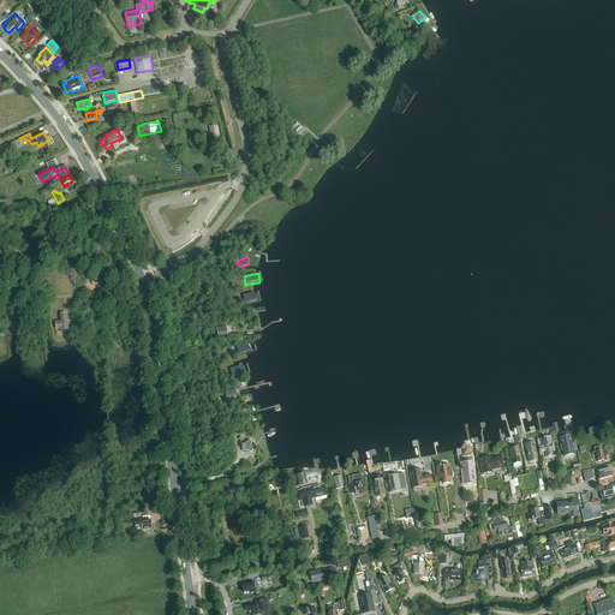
[(257,293),(243,297),(245,305),(258,302),(257,293)]
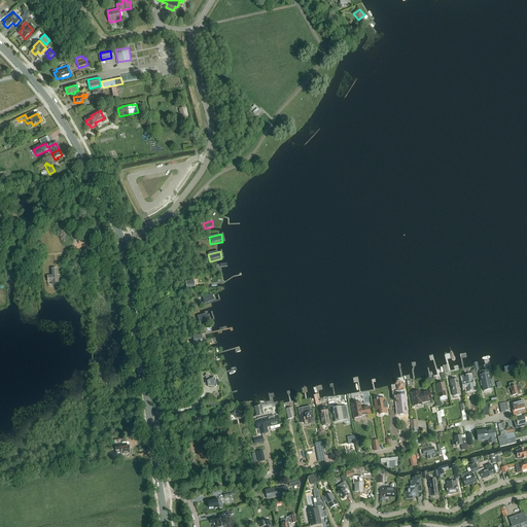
[(51,284),(59,283),(58,278),(57,279),(57,269),(53,270),(53,276),(48,277),(48,282),(51,282),(51,284)]
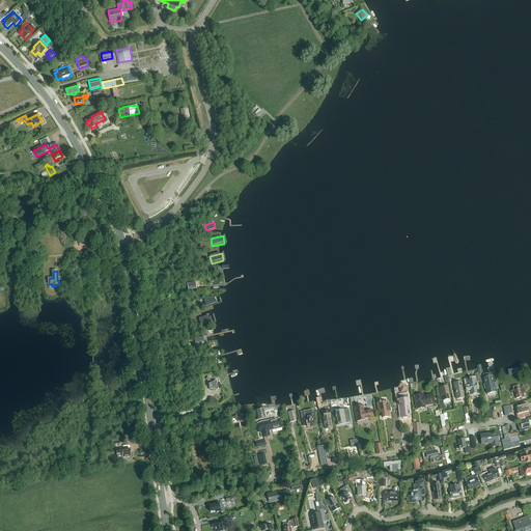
[(216,296),(200,299),(203,307),(203,308),(218,304),(216,296)]
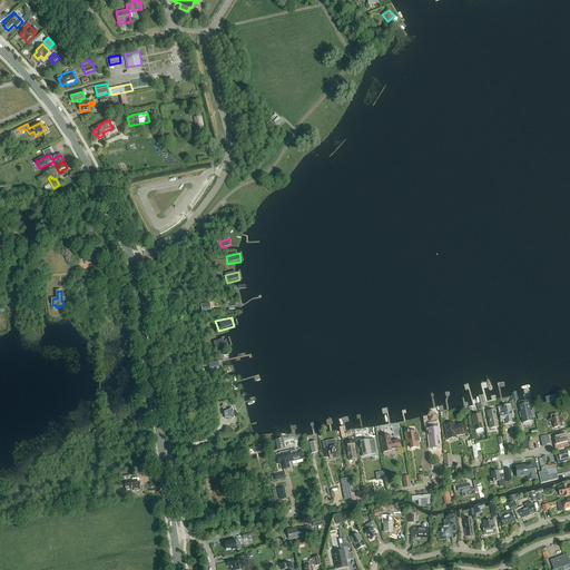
[(236,337),(223,340),(224,347),(237,345),(236,337)]
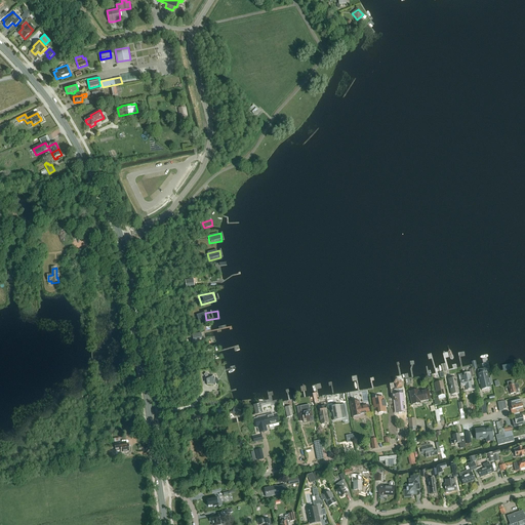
[(489,379),(488,379),(486,369),(478,370),(480,380),(479,380),(480,386),(481,385),(482,389),(489,388),(489,386),(490,385),(489,379)]
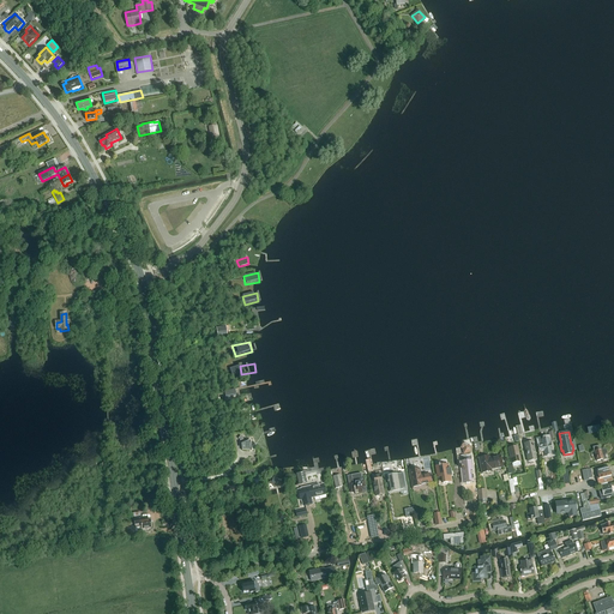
[(537,446),(540,446),(541,452),(543,452),(549,451),(552,450),(548,438),(541,439),(541,437),(535,438),(537,446)]
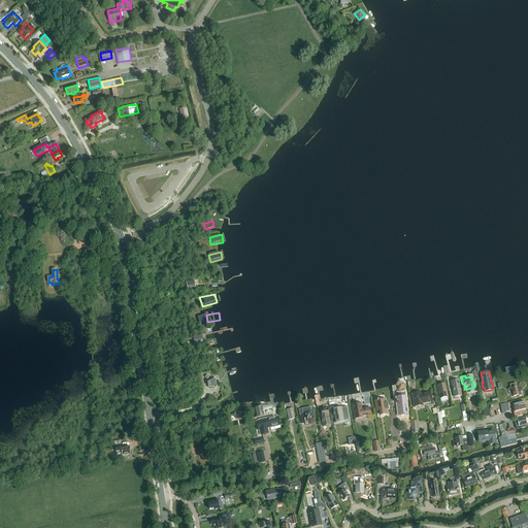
[(461,396),(461,391),(458,381),(451,382),(454,397),(461,396)]
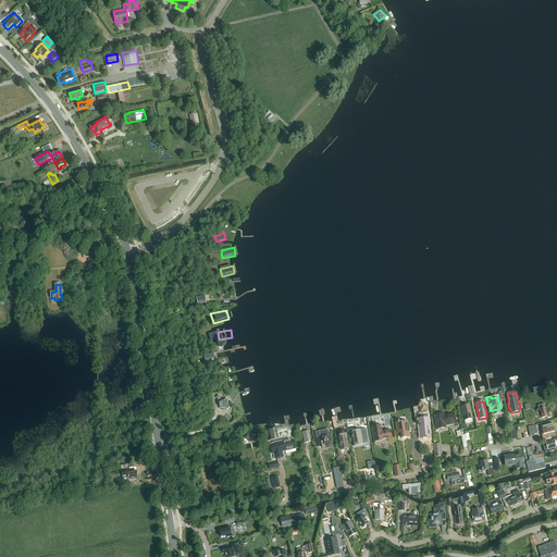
[(544,405),(543,405),(537,406),(539,410),(540,409),(542,418),(547,417),(546,413),(547,413),(548,413),(548,412),(549,412),(551,411),(551,410),(549,409),(549,408),(548,408),(547,408),(545,408),(544,405)]
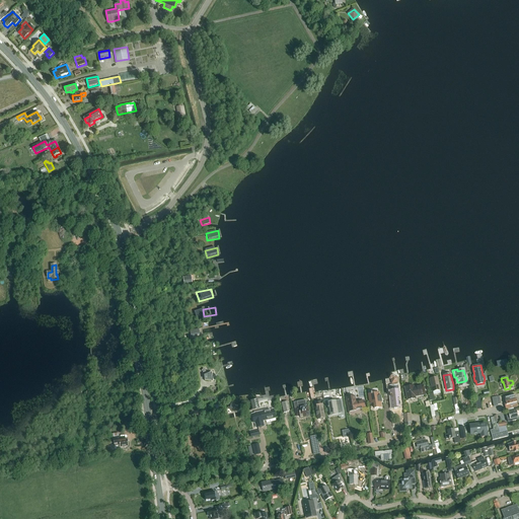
[(433,392),(440,390),(438,383),(437,378),(431,379),(432,384),(433,392)]
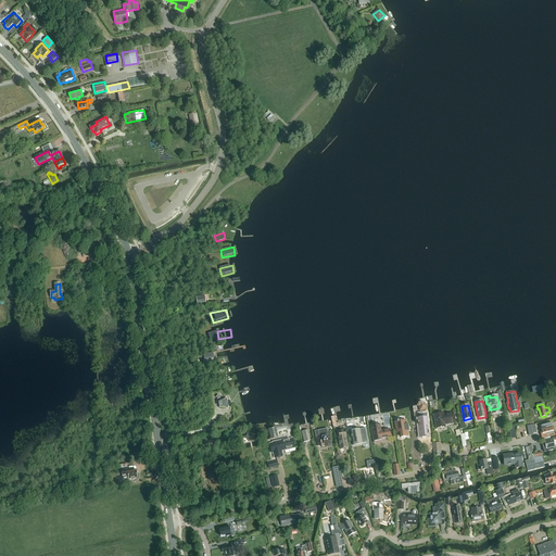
[(454,412),(443,414),(433,415),(437,429),(445,427),(445,426),(456,424),(454,412)]
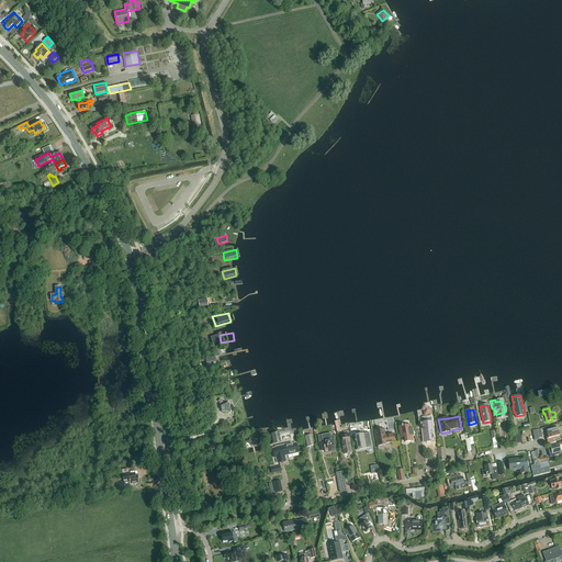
[(425,442),(434,441),(433,435),(430,436),(430,431),(433,431),(431,422),(430,417),(427,418),(427,422),(423,423),(422,423),(424,442),(425,442)]
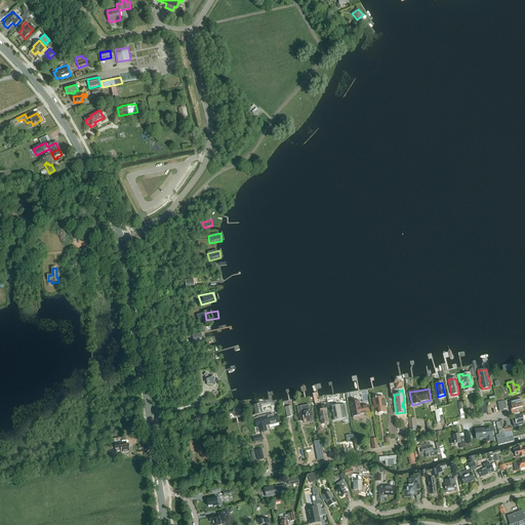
[(385,407),(387,406),(386,401),(384,401),(382,397),(376,398),(376,397),(375,397),(375,398),(372,399),(374,408),(377,408),(378,413),(386,412),(385,407)]
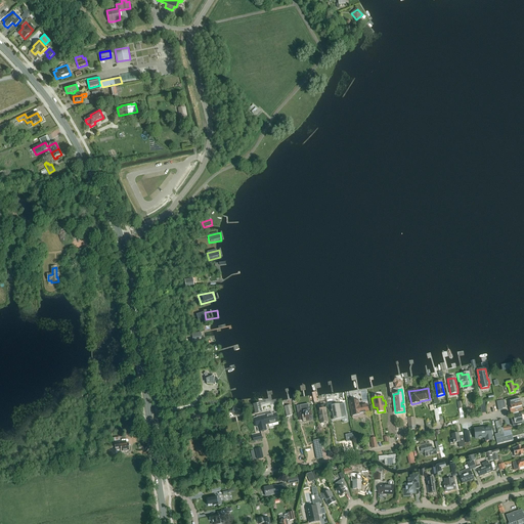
[(509,401),(511,407),(510,407),(511,413),(523,410),(520,399),(509,401)]
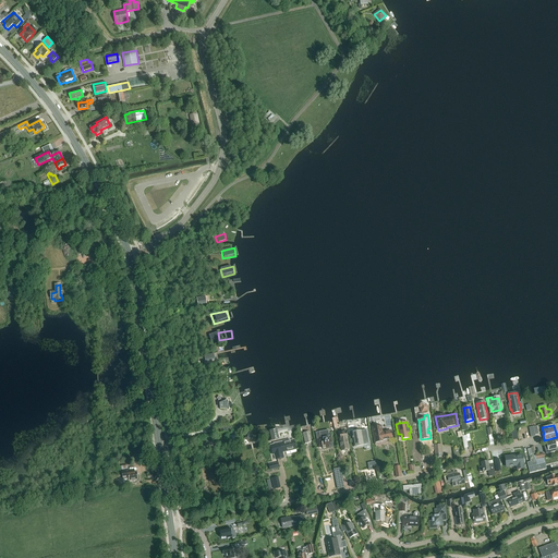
[(380,426),(373,428),(376,445),(389,443),(389,439),(391,439),(390,432),(381,433),(380,426)]
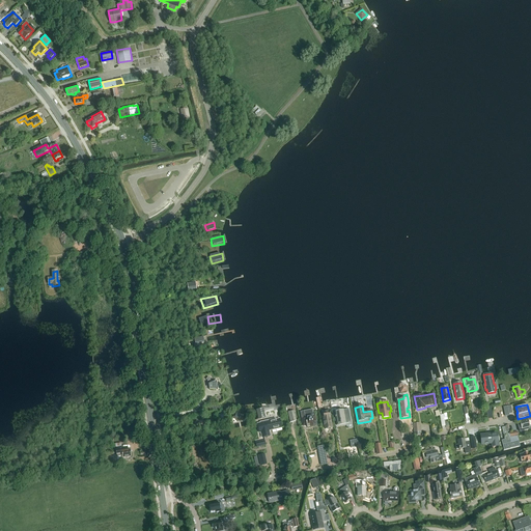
[(344,420),(343,410),(342,407),(334,408),(336,421),(344,420)]
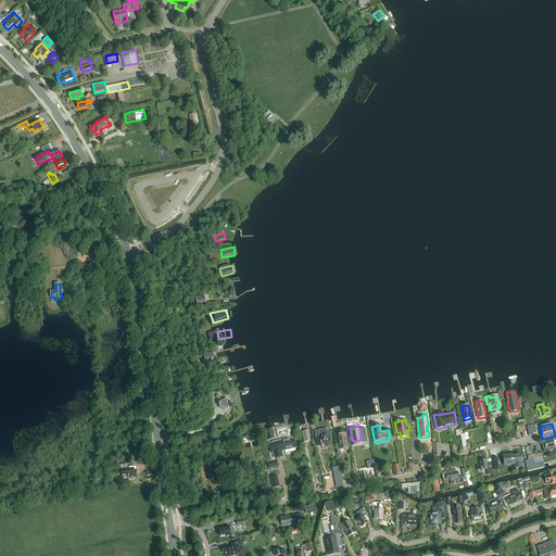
[(276,427),(268,429),(270,439),(278,438),(276,427)]
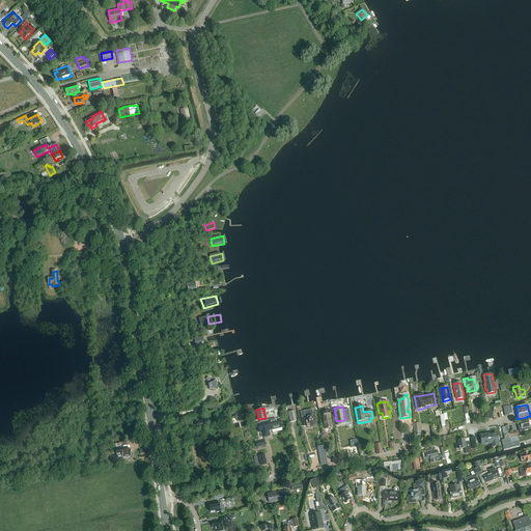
[(326,428),(332,427),(330,417),(331,417),(329,411),(323,412),(323,414),(326,428)]
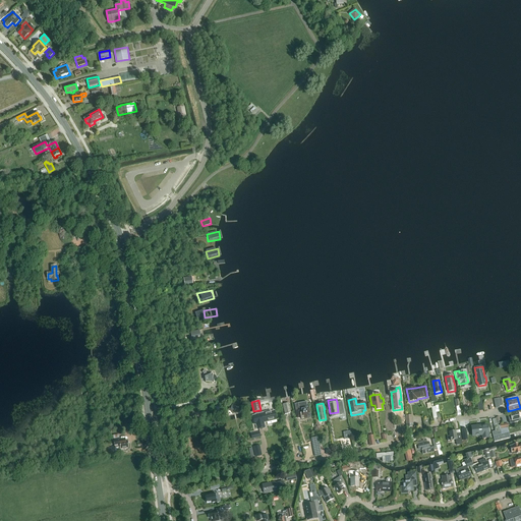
[(303,418),(310,417),(308,408),(307,408),(307,406),(299,407),(299,408),(297,409),(298,410),(296,410),(297,418),(301,417),(301,419),(304,419),(303,418)]
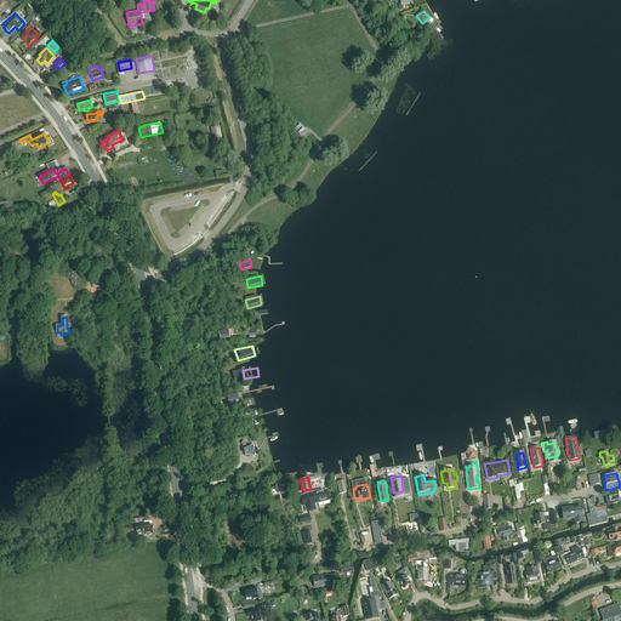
[(305,495),(308,513),(317,511),(314,505),(318,503),(330,501),(328,490),(323,491),(323,490),(314,491),(314,493),(312,494),(312,493),(305,495)]
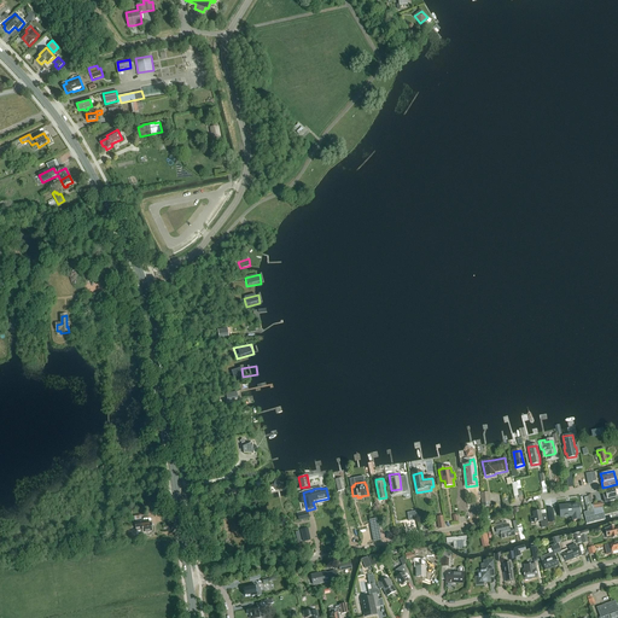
[(617,500),(614,488),(605,490),(606,495),(604,496),(605,503),(617,500)]
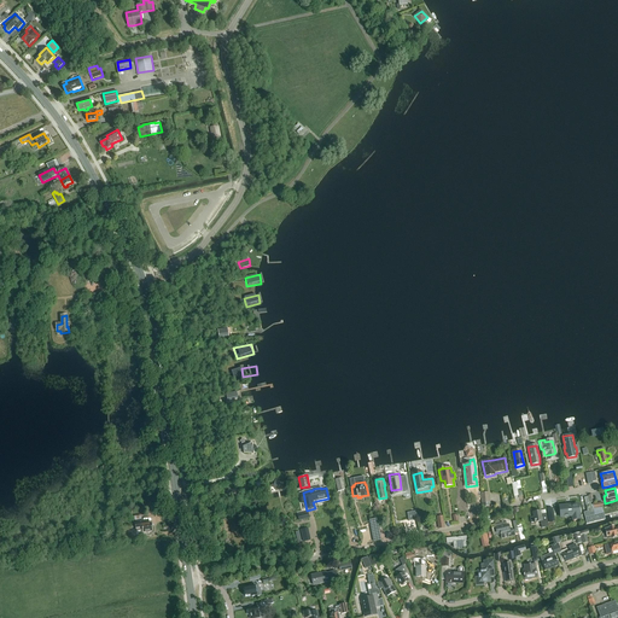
[(584,497),(588,514),(594,513),(593,507),(594,508),(593,506),(592,506),(590,503),(589,495),(588,496),(588,497),(584,497)]
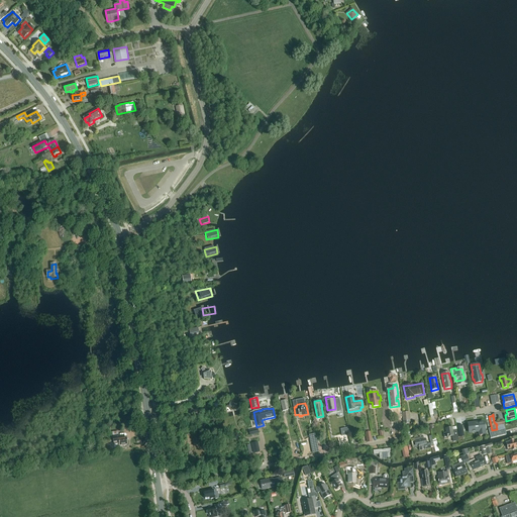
[(485,431),(484,422),(468,424),(470,433),(479,432),(479,436),(485,435),(485,431)]
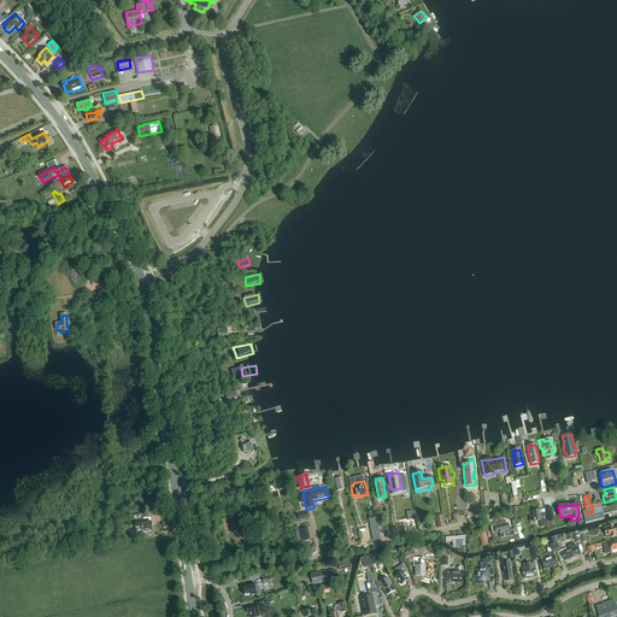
[(541,527),(547,526),(545,513),(540,513),(540,510),(532,511),(533,516),(529,517),(530,522),(540,521),(541,527)]
